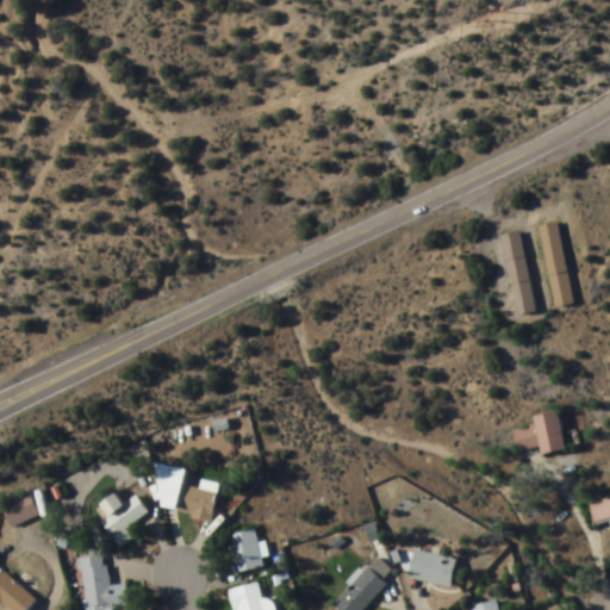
[(556,222),(537,225),(552,307),(571,305),(556,222)]
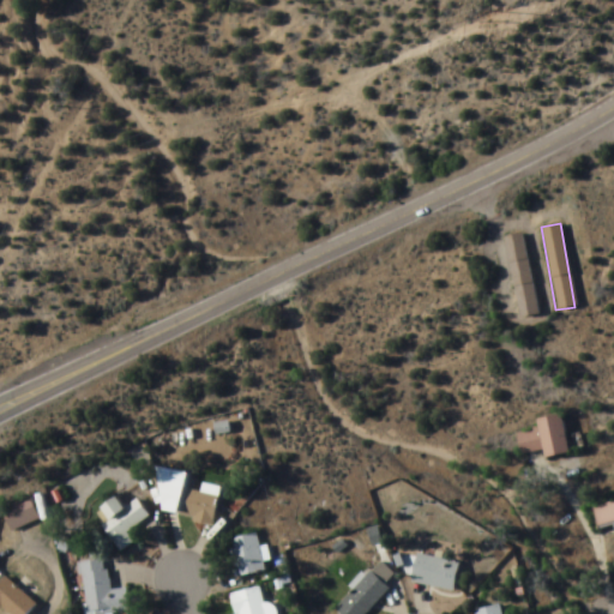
[(503,236),(516,318),(536,314),(522,233),(503,236)]
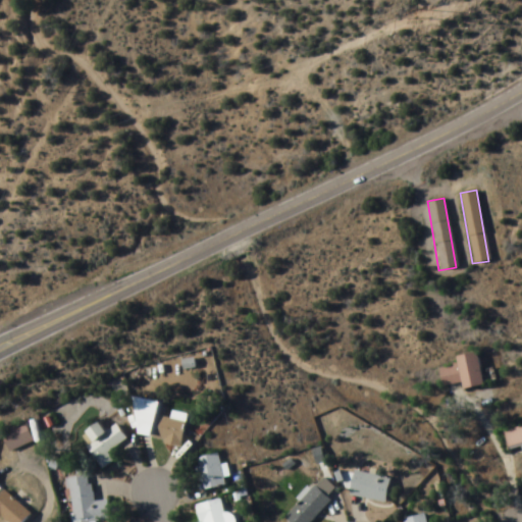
[(482,386),(477,353),(456,356),(457,366),(440,369),(442,386),(462,383),(463,389),(482,386)]
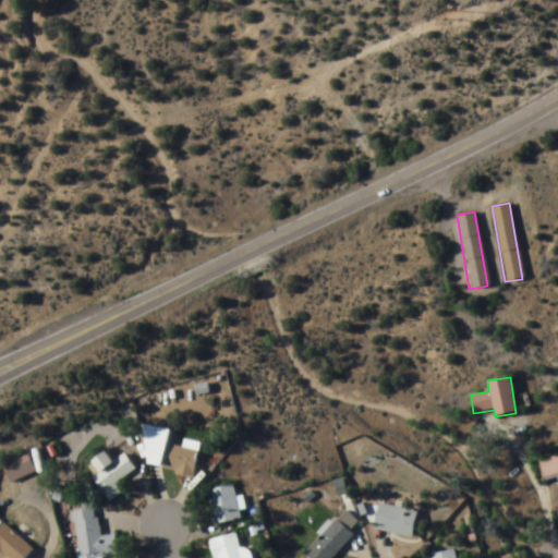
[(164,465),(164,428),(144,428),(144,465),(164,465)]
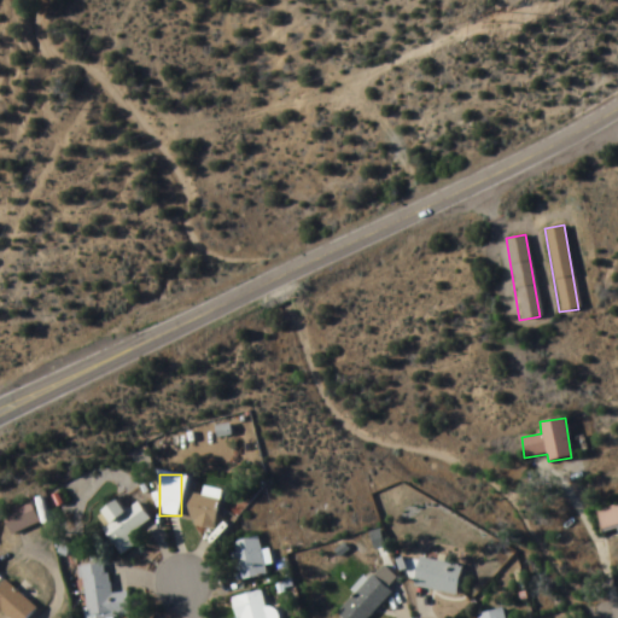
[(214,529),(220,491),(202,488),(200,496),(184,493),(179,523),(214,529)]
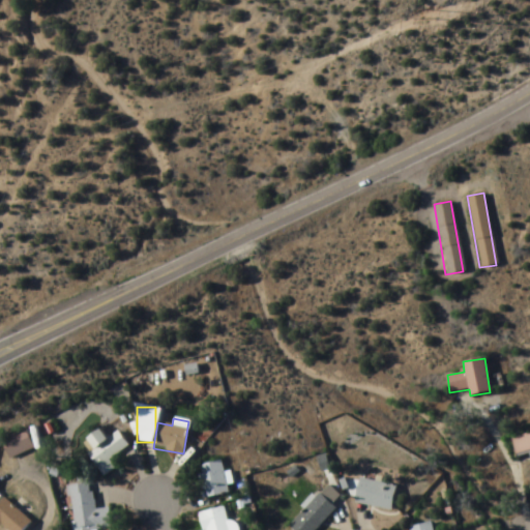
[(86,451),(102,477),(115,469),(109,460),(128,447),(118,432),(106,439),(99,430),(86,439),(91,448),(86,451)]
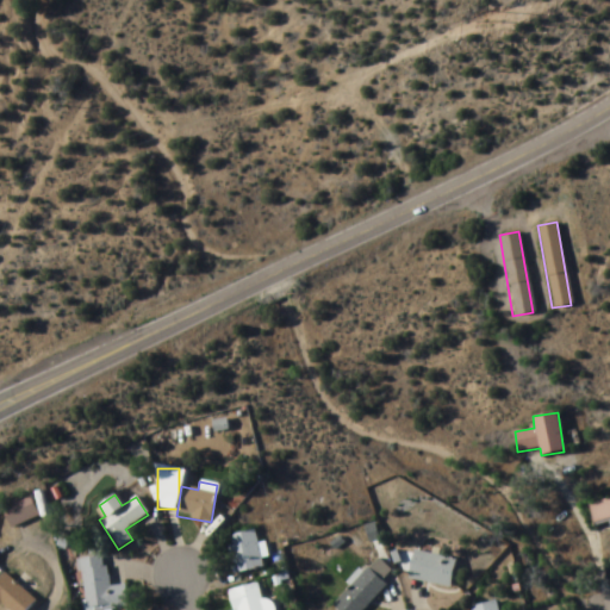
[(609,498),(589,504),(593,527),(609,523),(609,528),(609,498)]
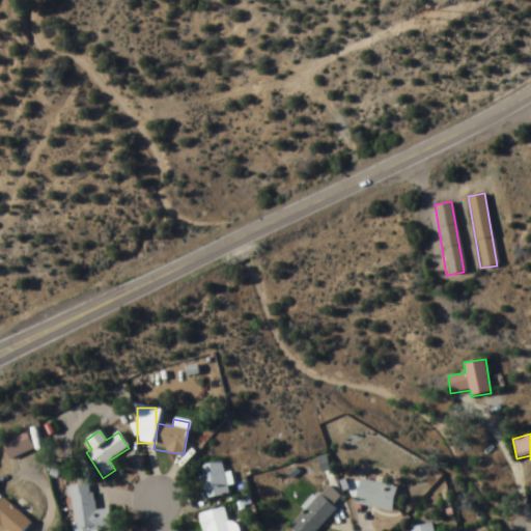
[(0,436),(0,456),(29,456),(29,437),(0,436)]
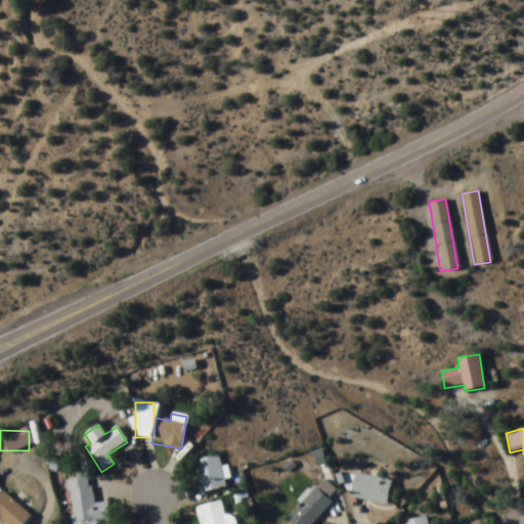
[(224,489),(219,455),(195,460),(201,492),(224,489)]
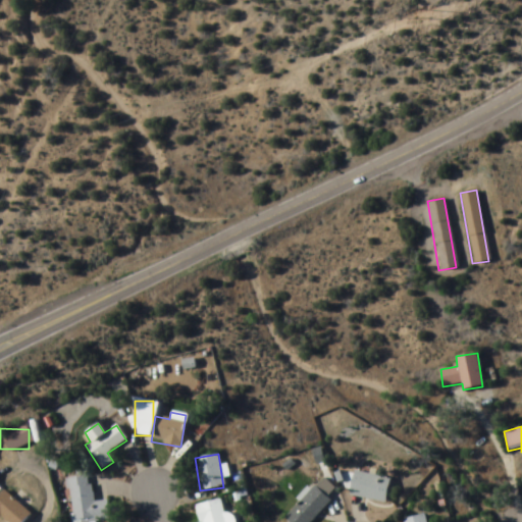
[(349,496),(385,504),(390,479),(354,471),(349,496)]
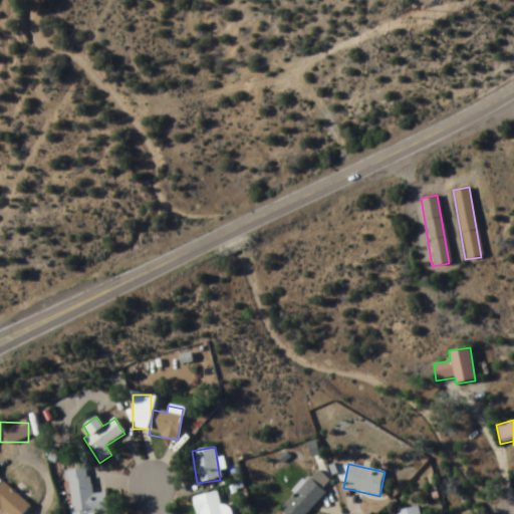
[(99,513),(107,513),(105,493),(90,495),(87,469),(66,472),(70,513),(99,513)]
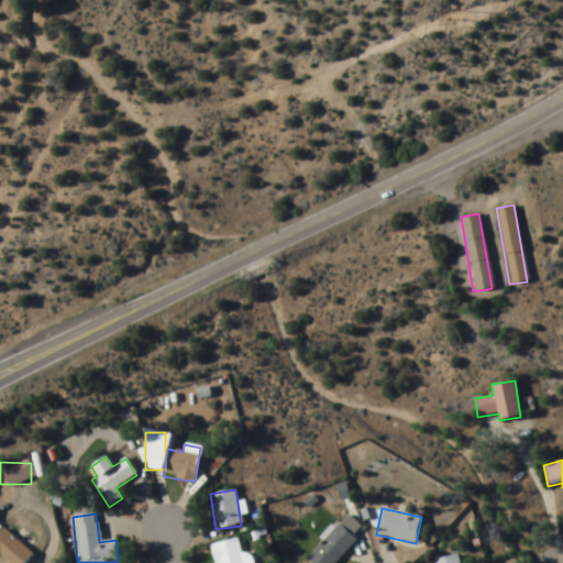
[(337,562),(357,540),(354,536),(361,529),(346,515),(306,560),(309,562),(337,562)]
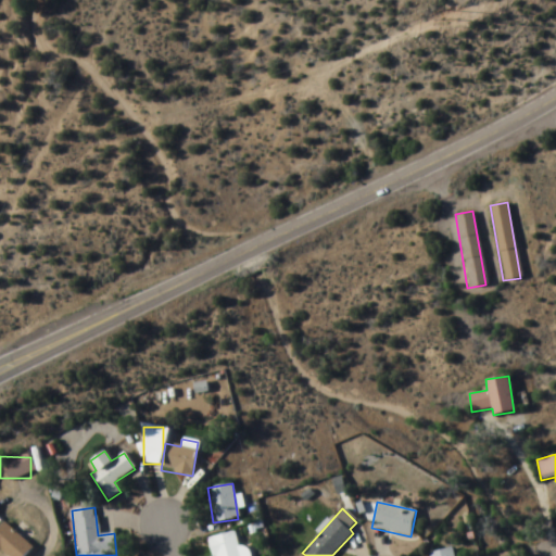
[(25,555),(33,548),(3,522),(0,525),(0,553),(1,552),(5,555),(25,555)]
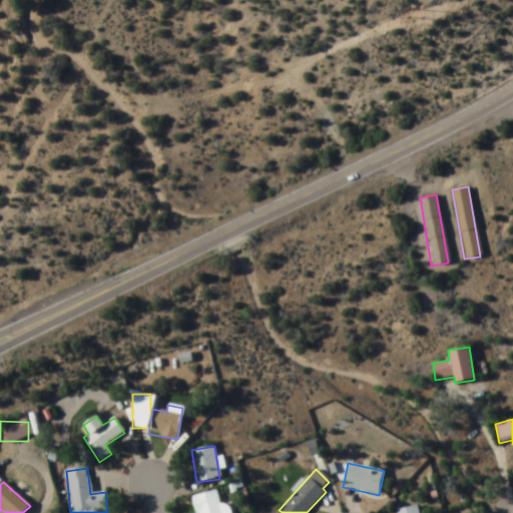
[(194,512),(226,512),(225,505),(220,506),(216,491),(191,497),(194,512)]
